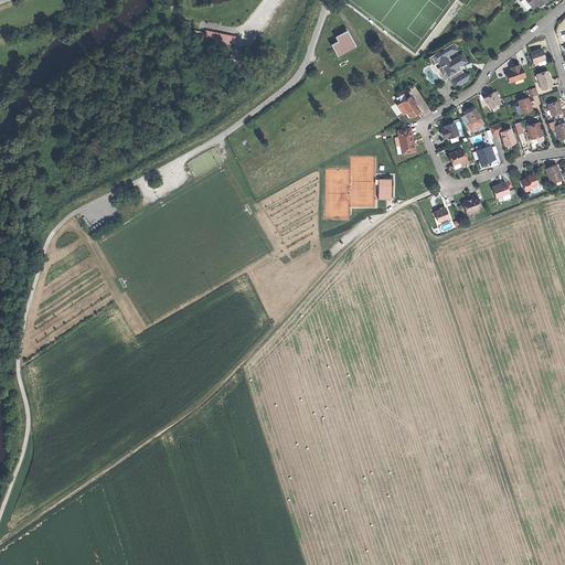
[(209,40),(233,44),(235,36),(225,34),(225,36),(215,35),(216,32),(211,31),(209,40)]
